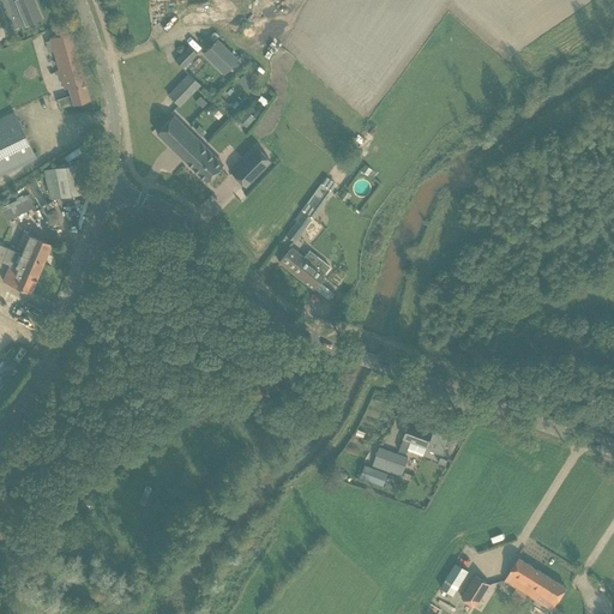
[(6,0),(18,28),(40,19),(32,0),(6,0)]
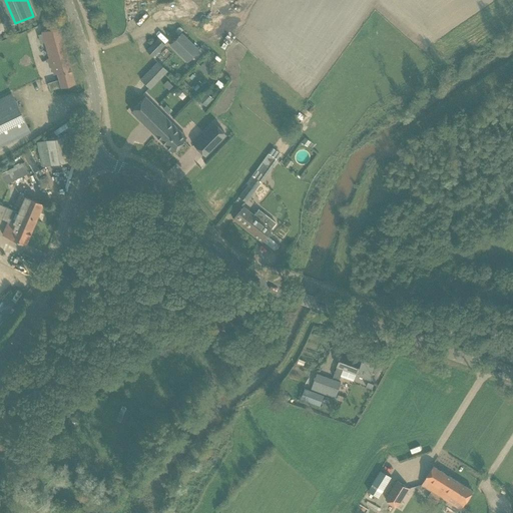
[(209,0),(212,28),(221,27),(219,7),(235,5),(234,0),(209,0)]
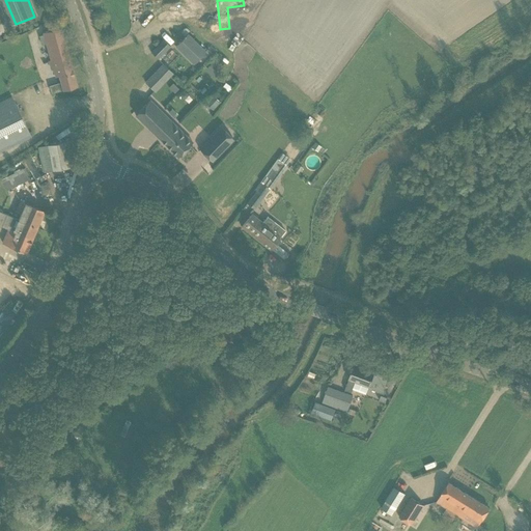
[(43,33),(51,60),(55,77),(59,77),(63,90),(77,87),(60,28),(43,33)]
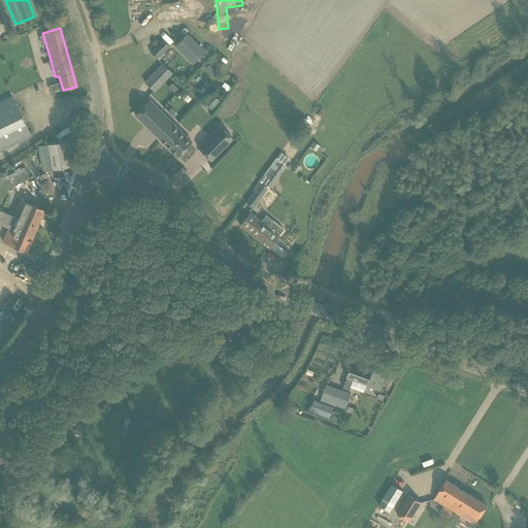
[(174,46),(192,64),(204,52),(187,34),(174,46)]
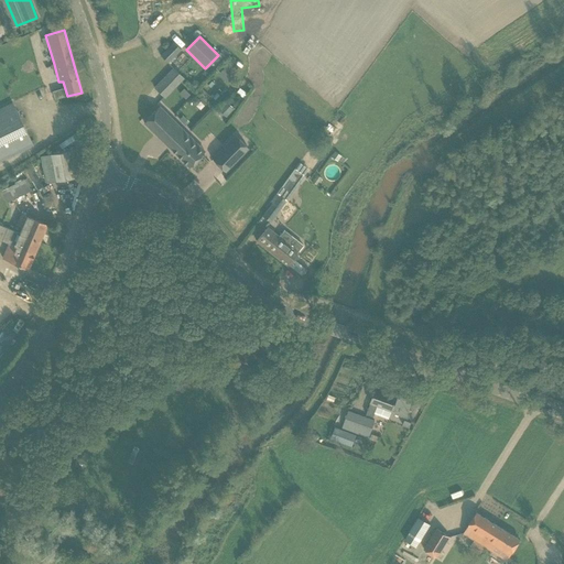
[(161,56),(167,63),(181,50),(174,43),(161,56)]
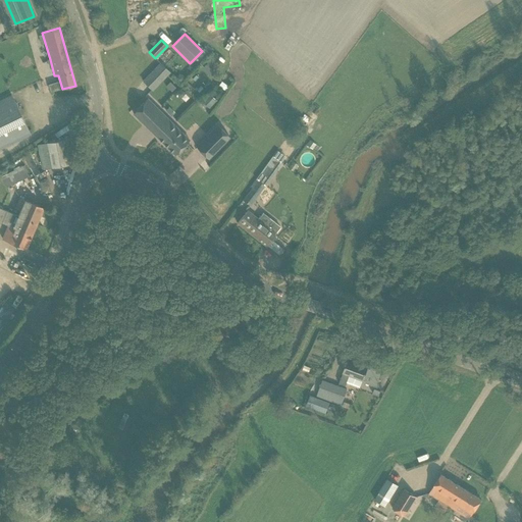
[(208,61),(202,68),(209,75),(216,69),(208,61)]
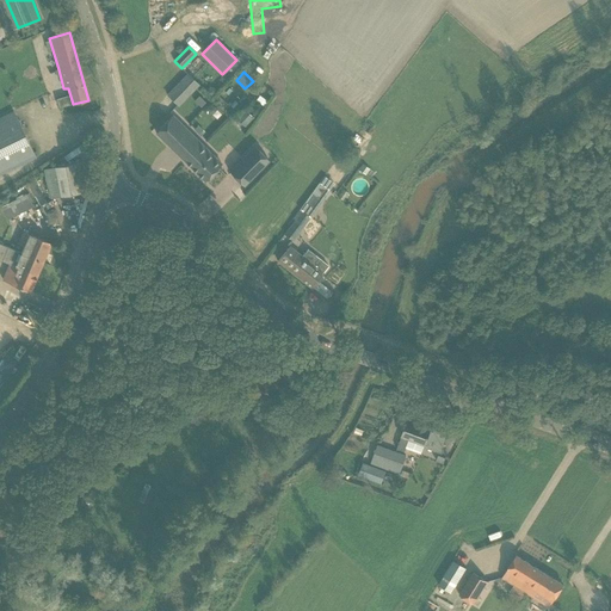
[(187,73),(177,84),(189,96),(199,85),(187,73)]
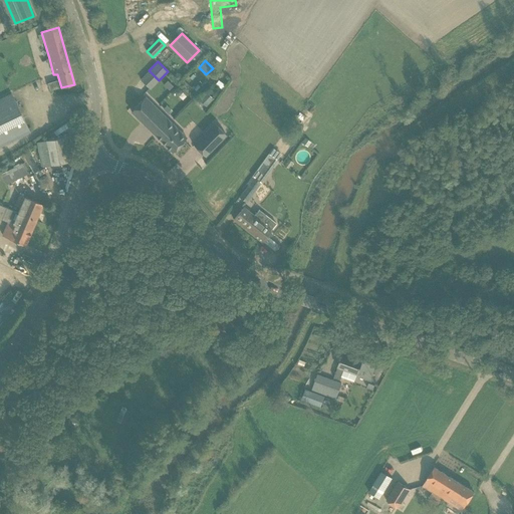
[(47,83),(49,91),(59,88),(57,81),(47,83)]
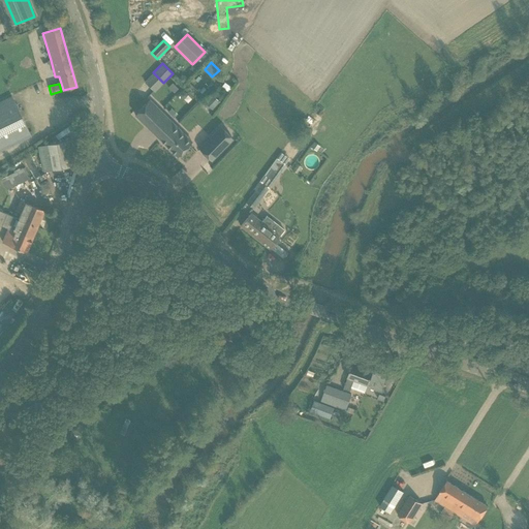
[(212,96),(207,101),(213,107),(218,102),(212,96)]
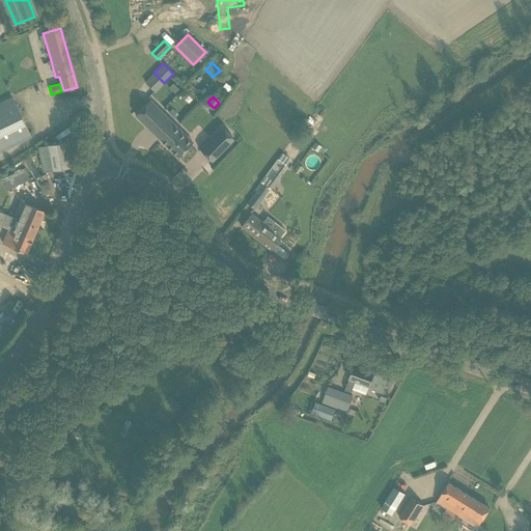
[(0,102),(0,151),(33,136),(31,132),(28,133),(11,98),(0,102)]
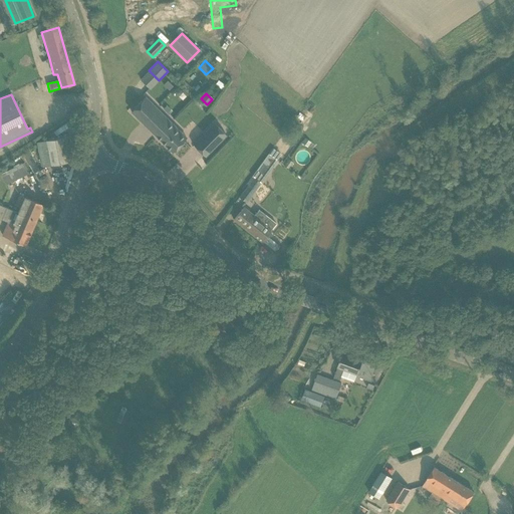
[(143,99),(131,111),(172,153),(185,140),(179,135),(180,133),(151,103),(149,105),(143,99)]
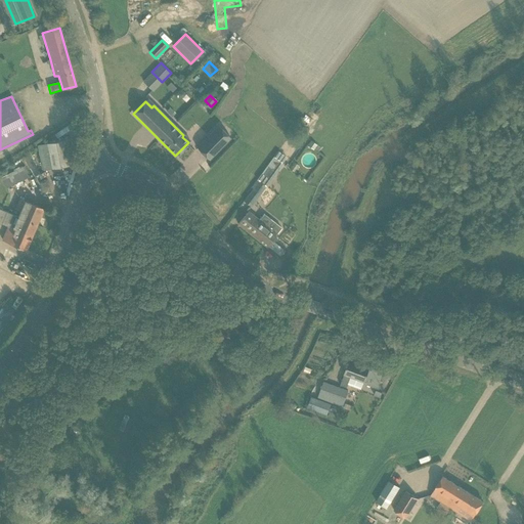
[(197,148),(209,160),(230,138),(218,126),(197,148)]
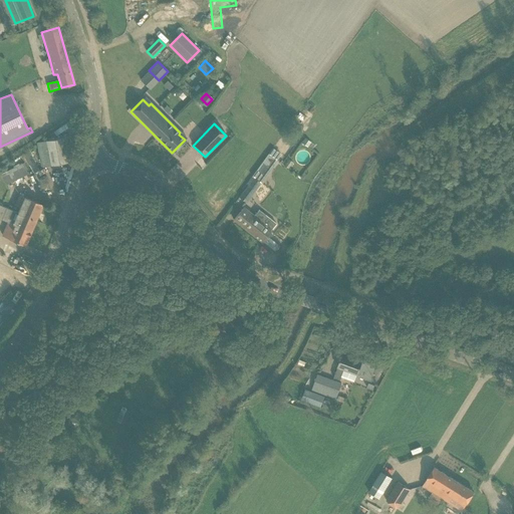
[(46,141),(50,165),(67,162),(62,138),(46,141)]
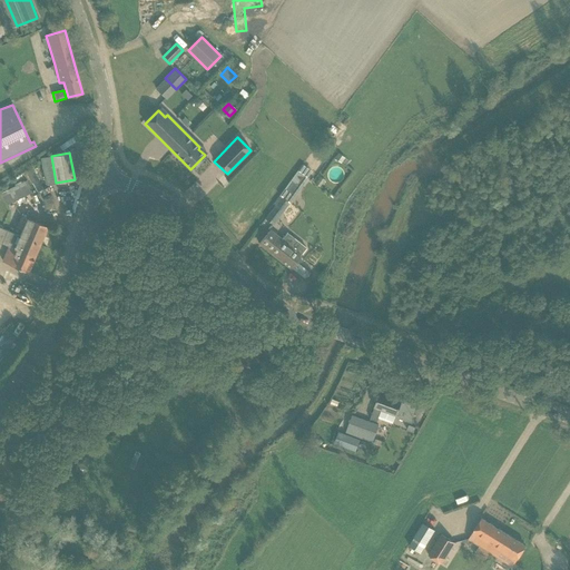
[(35,166),(28,169),(36,190),(43,187),(35,166)]
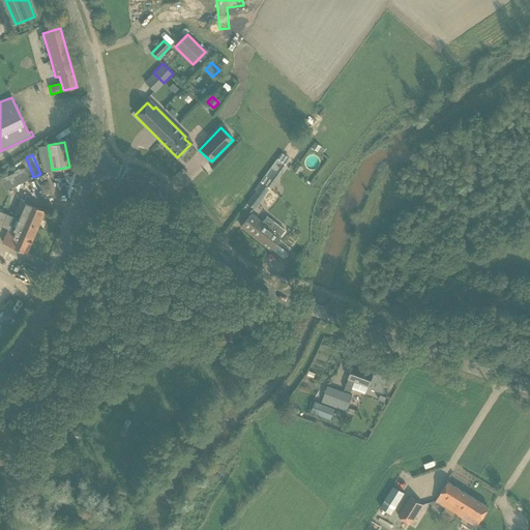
[(0,180),(5,190),(30,178),(25,168),(0,180)]
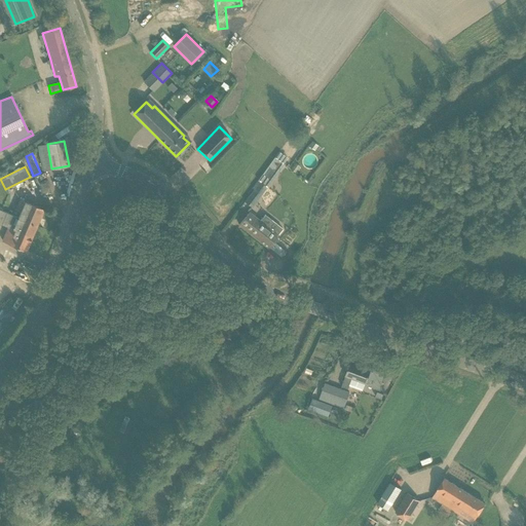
[(271,173),(273,168),(271,166),(268,170),(266,168),(256,182),(258,183),(245,201),(252,208),(267,187),(266,187),(274,175),(271,173)]
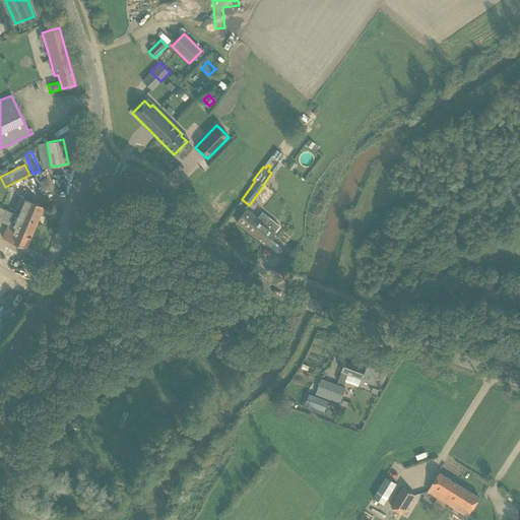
[(20,209),(17,216),(36,223),(43,207),(19,198),(15,207),(20,209)]
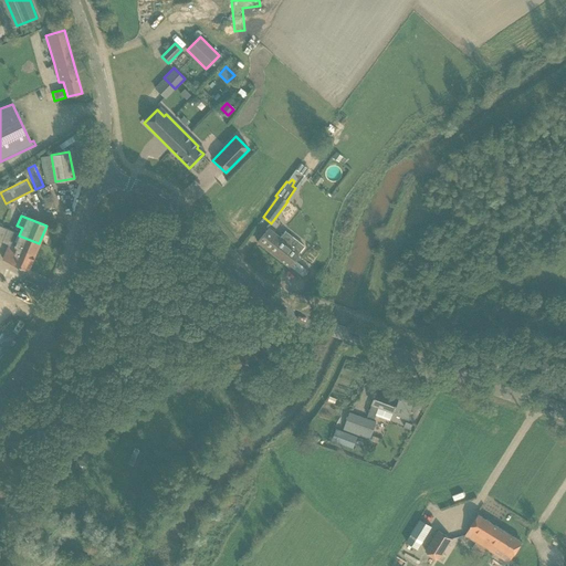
[(299,252),(303,247),(284,231),(280,238),(268,229),(257,242),(289,268),(300,253),(299,252)]
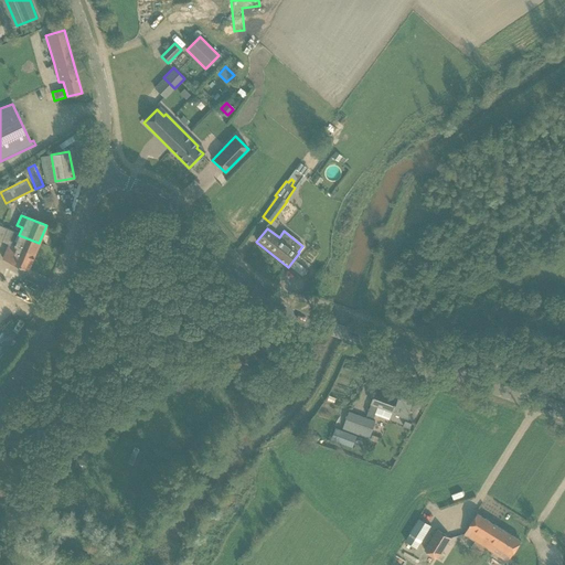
[(39,243),(19,235),(14,246),(9,244),(2,259),(28,269),(39,243)]
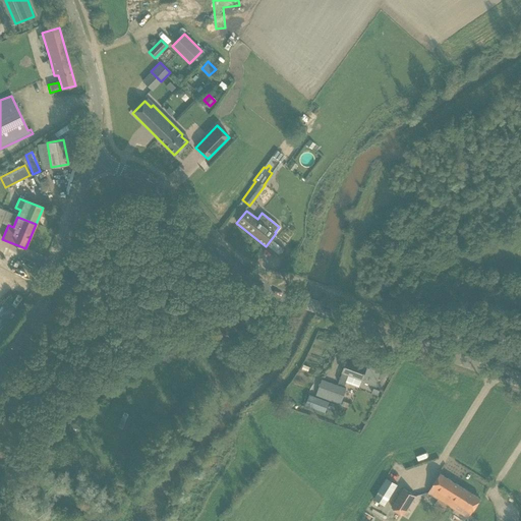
[(225,330),(227,330),(228,328),(229,328),(230,321),(219,320),(218,327),(225,328),(225,330)]
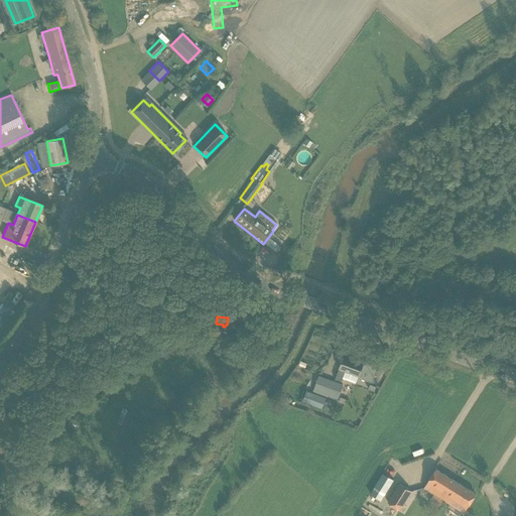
[(375,375),(378,367),(366,363),(365,365),(350,359),(351,357),(344,354),(335,379),(342,381),(343,378),(355,383),(358,376),(361,377),(360,379),(373,383),(376,375),(375,375)]
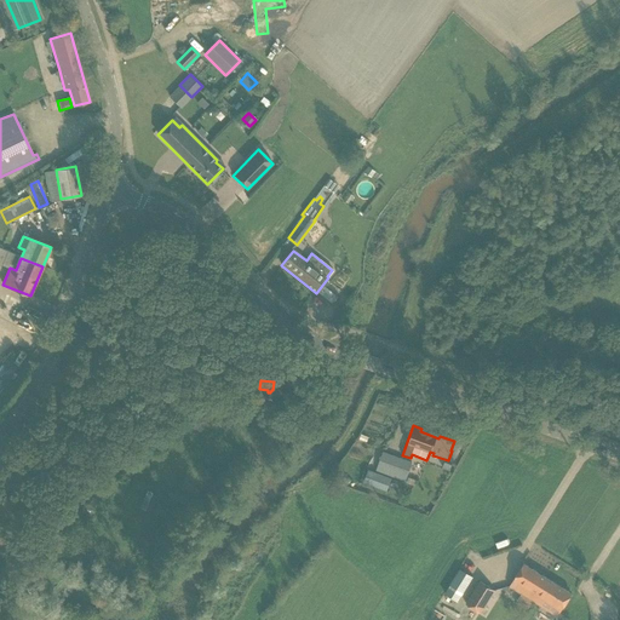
[(375,471),(405,482),(412,463),(383,452),(375,471)]
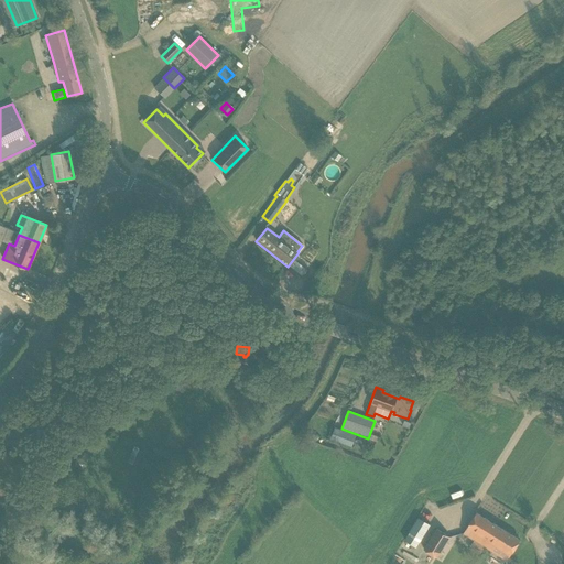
[(335,427),(331,438),(351,445),(357,435),(335,427)]
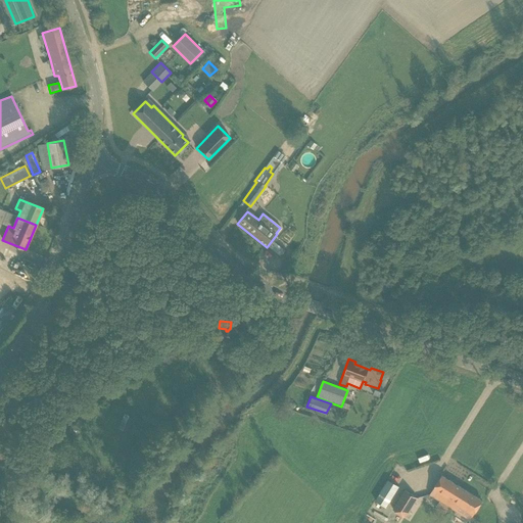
[(441,475),(430,494),(440,501),(449,507),(462,488),(441,475)]
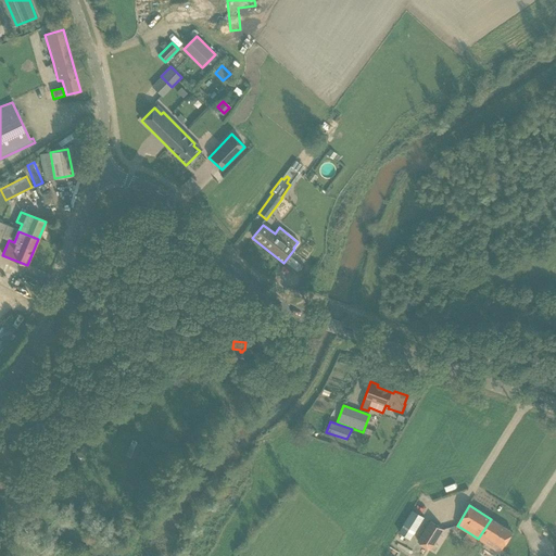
[(382,527),(394,515),(389,509),(377,522),(382,527)]
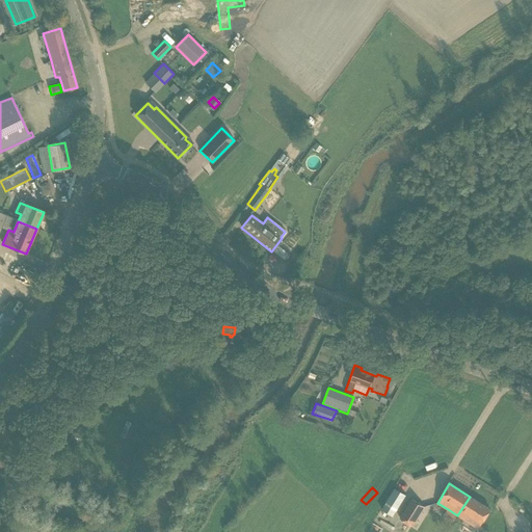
[(381,509),(393,515),(405,495),(395,487),(381,509)]
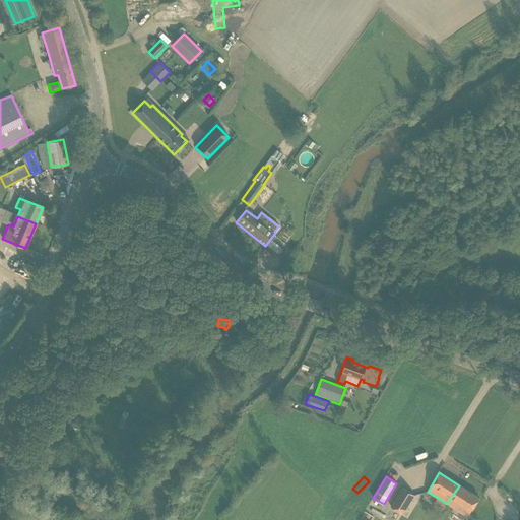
[(459,485),(447,504),(453,508),(457,501),(471,510),(473,506),(479,498),(459,485)]
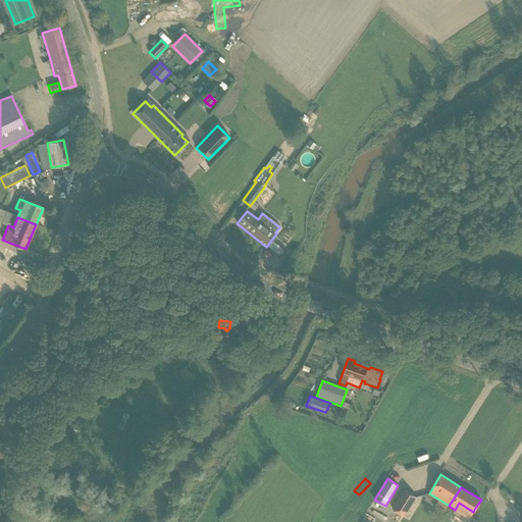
[(392,509),(404,516),(416,498),(404,489),(392,509)]
